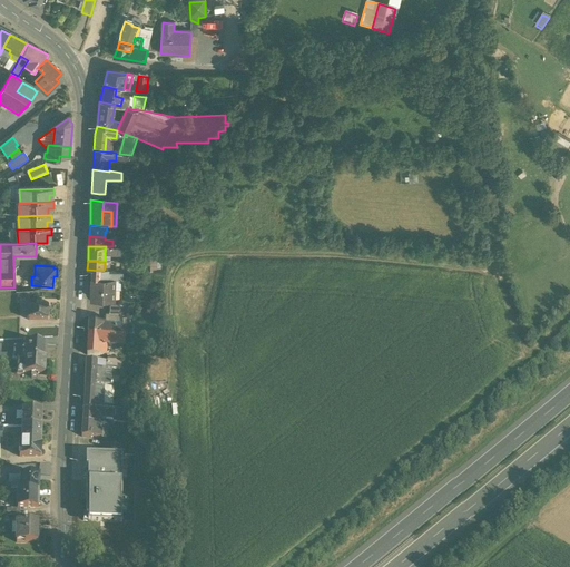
[(114,280),(91,279),(90,291),(92,292),(91,301),(102,301),(102,300),(114,300),(114,280)]
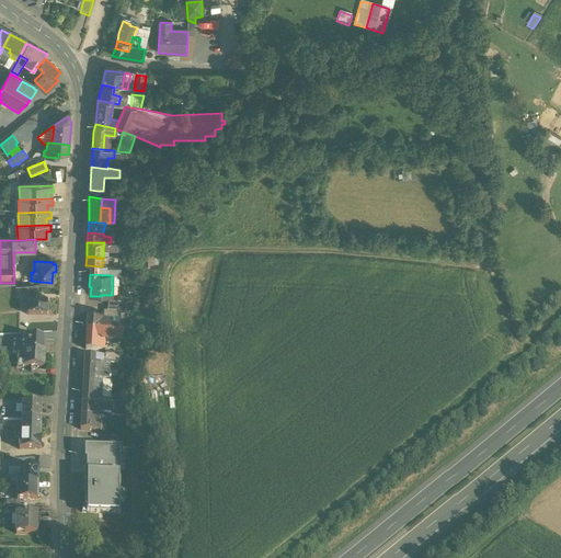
[(30,287),(20,288),(20,299),(29,299),(29,298),(30,298),(30,287)]
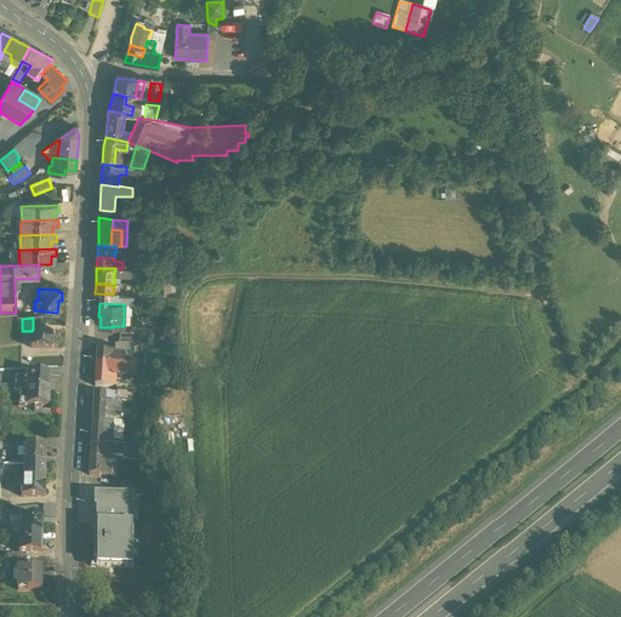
[(33,330),(32,330),(32,331),(30,353),(52,354),(52,331),(33,330)]
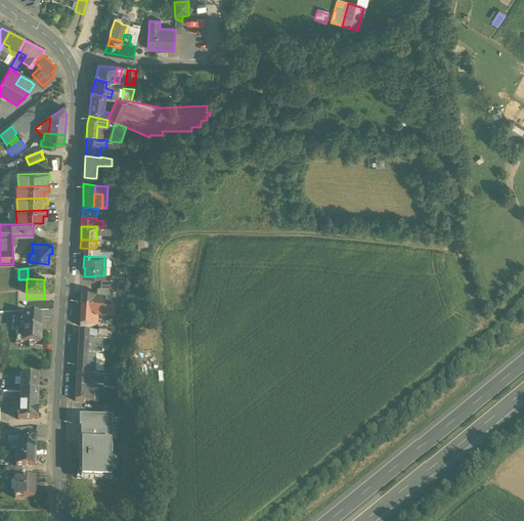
[(114,281),(100,280),(100,289),(112,290),(114,290),(114,281)]
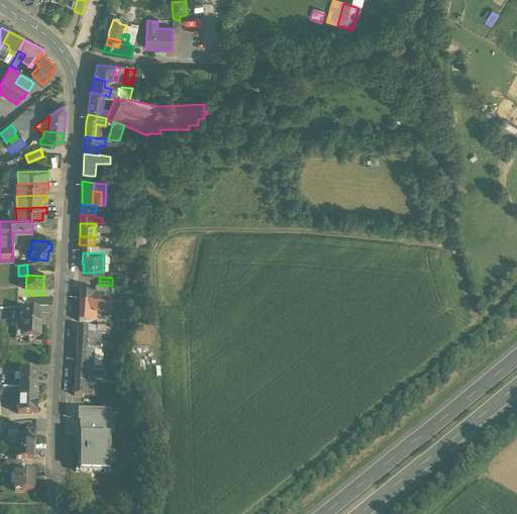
[(90,291),(81,290),(80,308),(89,308),(90,302),(90,291)]
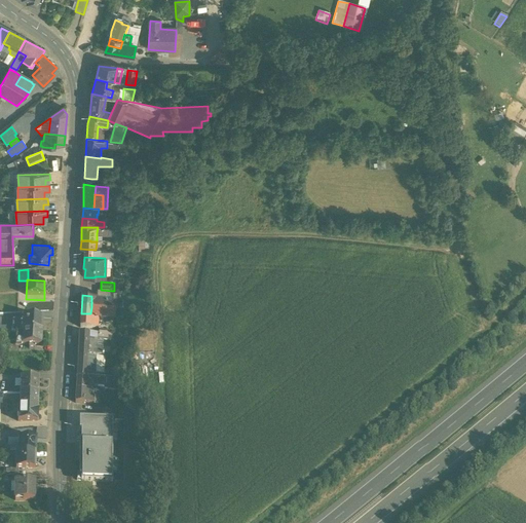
[(91,296),(91,307),(90,313),(98,314),(106,315),(107,305),(97,304),(97,296),(91,296)]
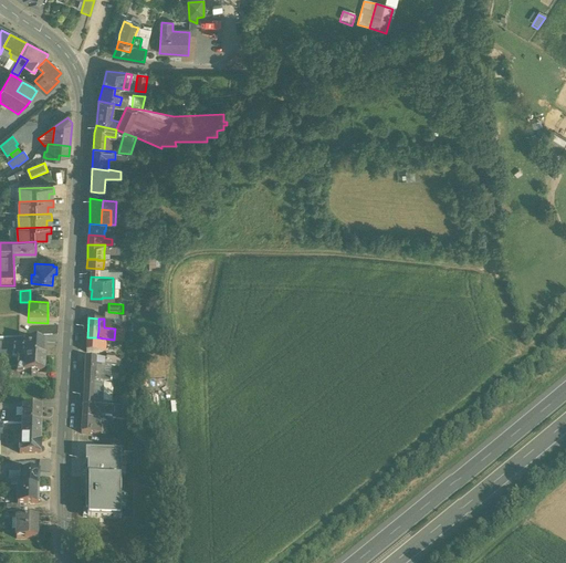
[(130,329),(115,329),(114,340),(124,340),(130,341),(130,329)]
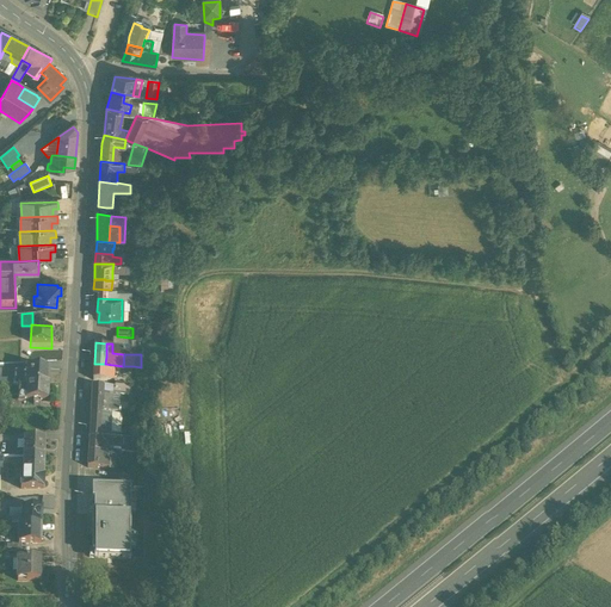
[(105,364),(94,364),(93,385),(112,386),(113,373),(113,365),(105,364)]
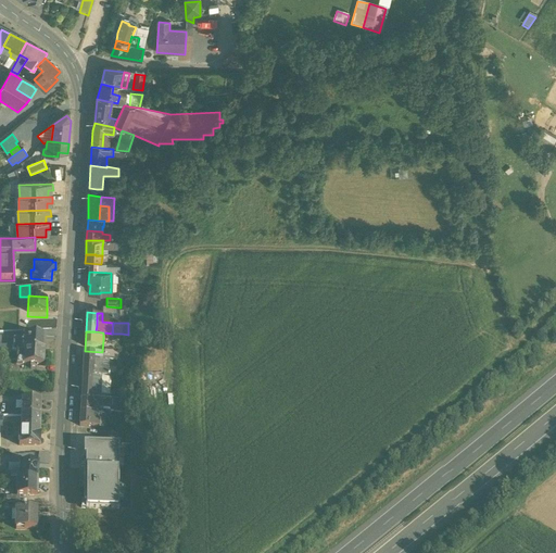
[(112,334),(103,332),(103,340),(121,341),(122,334),(112,334)]
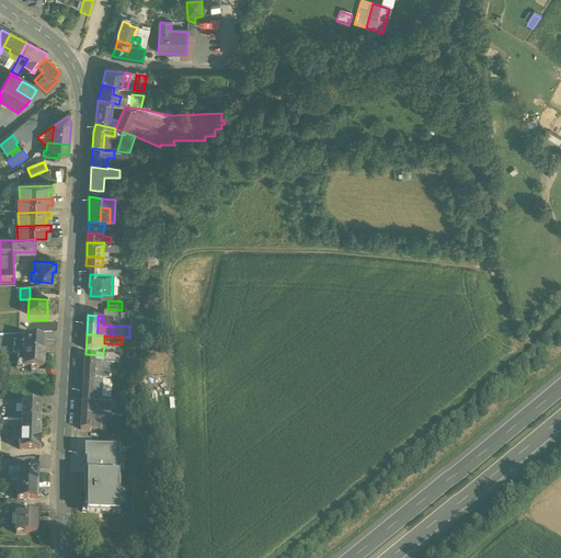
[(45,344),(23,343),(23,348),(23,359),(25,359),(25,357),(45,359),(45,344)]
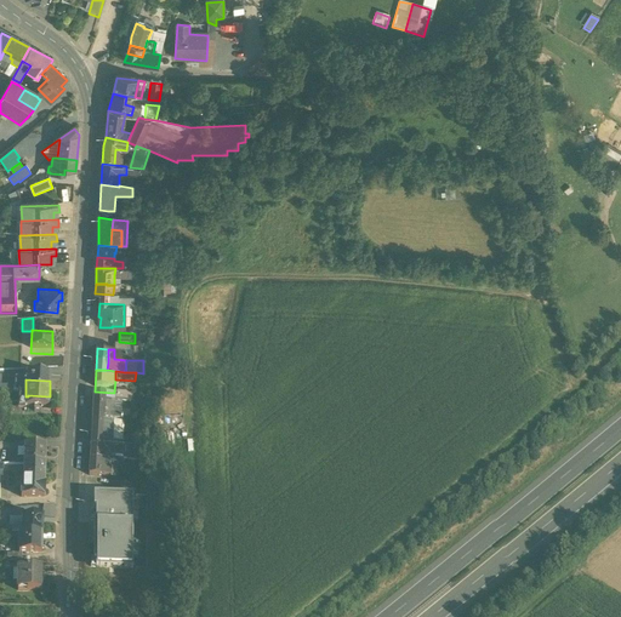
[(50,396),(28,395),(28,396),(27,412),(49,413),(50,396)]
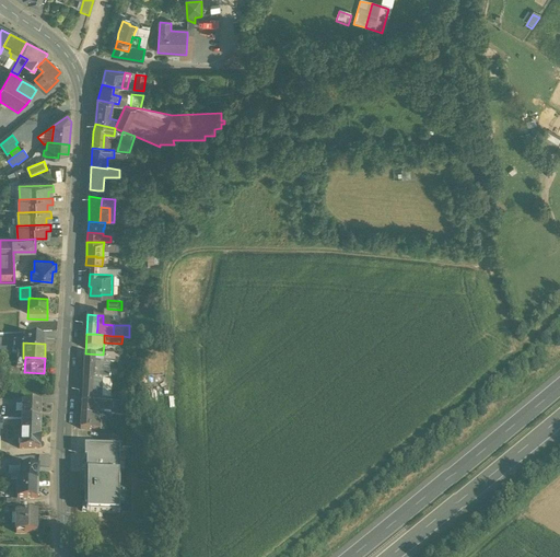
[(95,361),(85,360),(83,385),(93,385),(94,383),(95,361)]
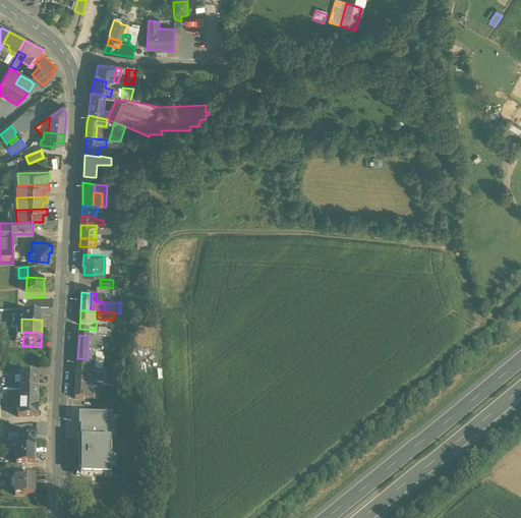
[(96,337),(89,336),(88,356),(95,357),(95,349),(96,337)]
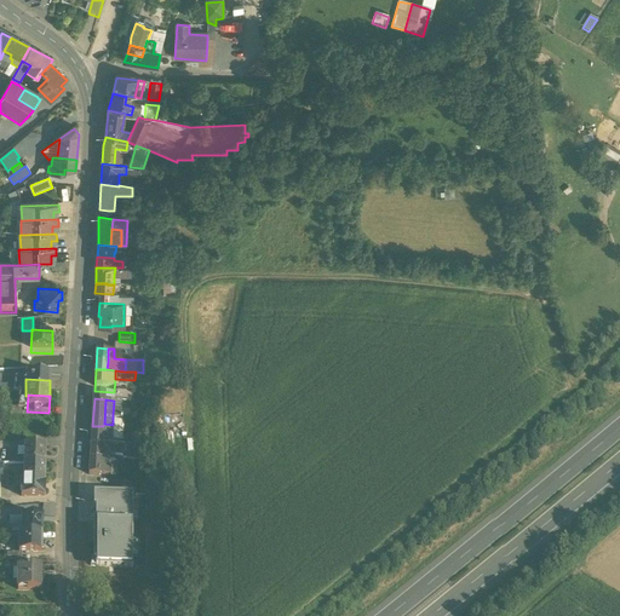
[(92,426),(91,450),(108,452),(110,452),(113,426),(103,426),(92,426)]
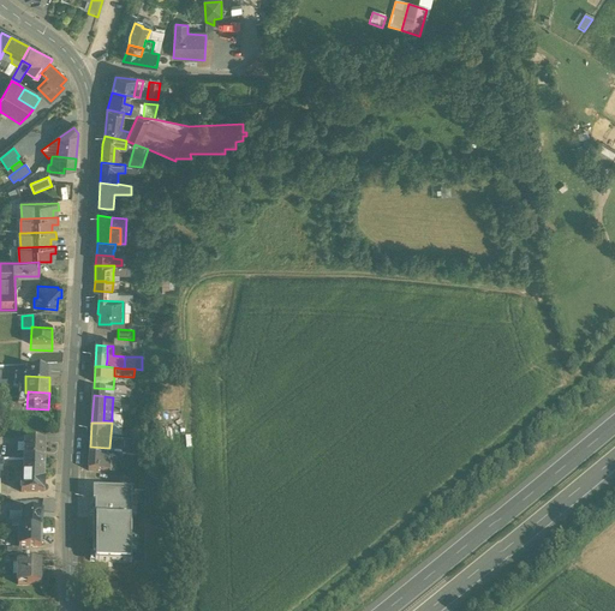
[(46,448),(25,447),(24,463),(45,465),(46,448)]
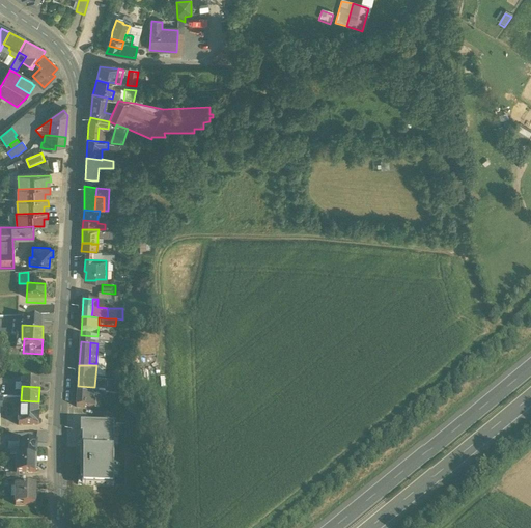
[(92,387),(78,386),(77,398),(92,398),(92,393),(92,387)]
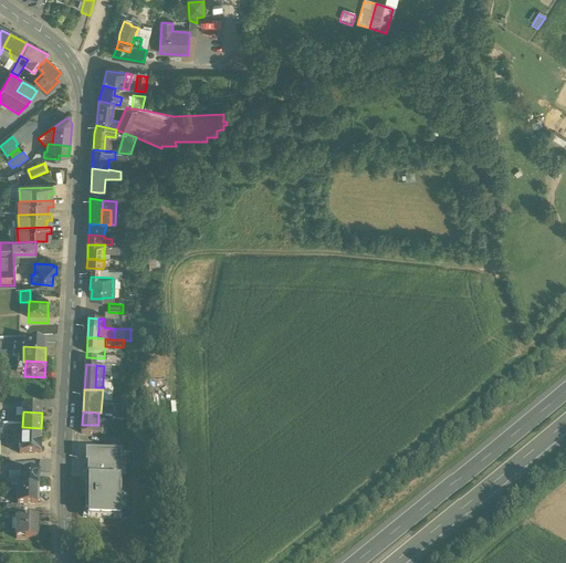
[(98,425),(82,425),(81,438),(97,439),(98,425)]
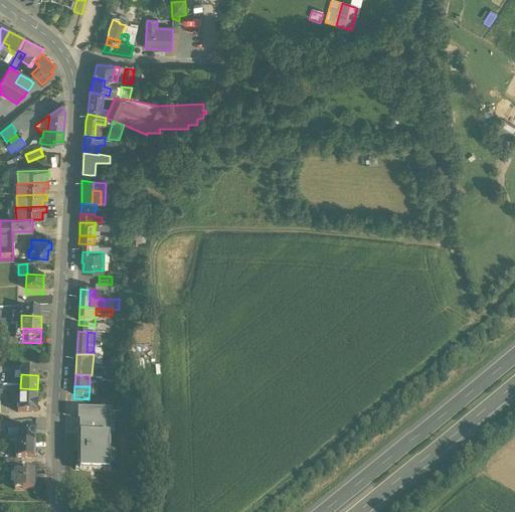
[(37,389),(20,388),(19,405),(19,406),(37,407),(37,389)]
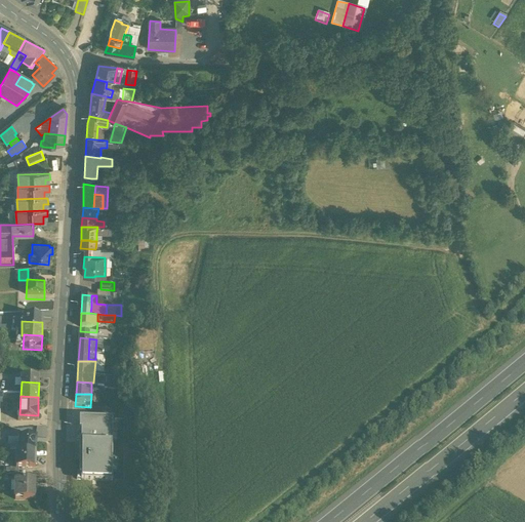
[(38,415),(19,414),(19,413),(18,413),(18,424),(38,425),(38,415)]
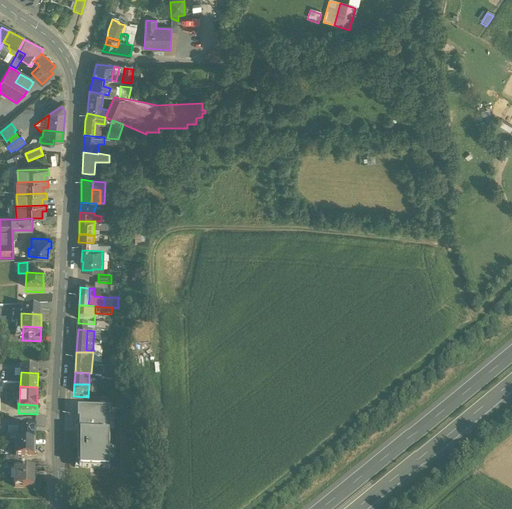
[(79,471),(108,471),(108,411),(79,411),(79,471)]
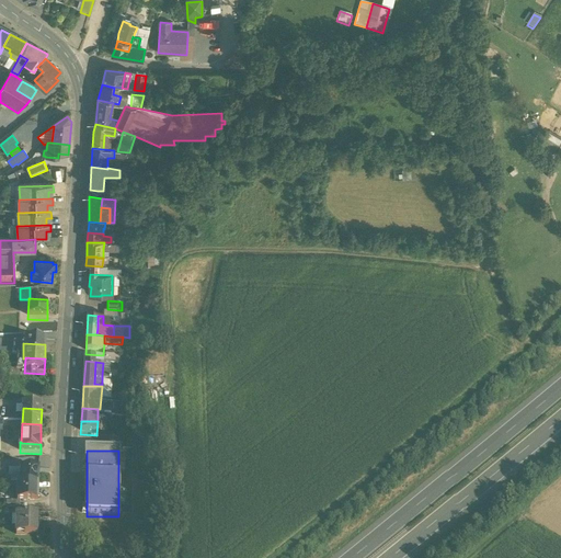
[(38,473),(21,471),(21,480),(20,487),(38,488),(38,473)]
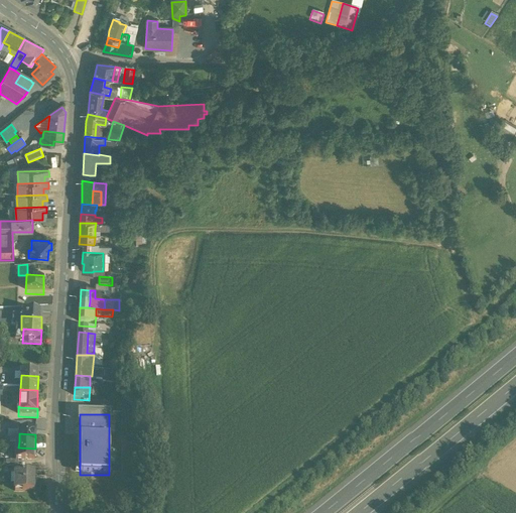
[(35,449),(16,449),(15,464),(18,464),(34,464),(35,449)]
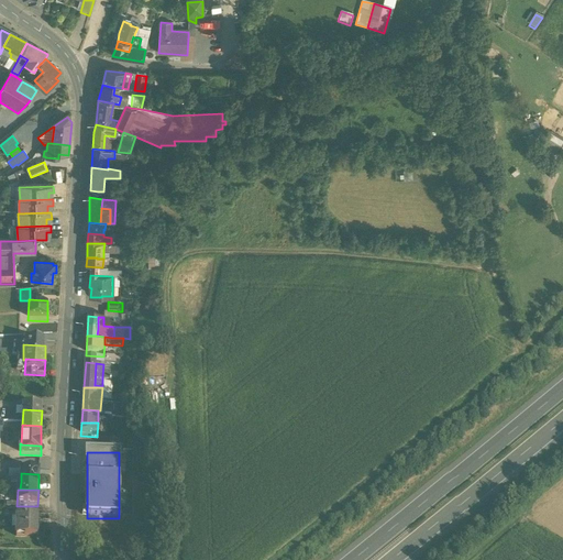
[(24,520),(17,519),(17,520),(17,540),(36,540),(37,520),(24,520)]
